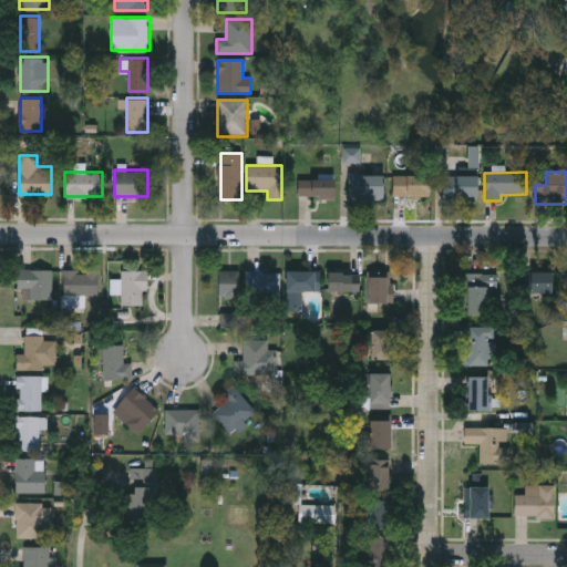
[(383,202),(349,202),(349,174),(383,174),(383,202)]
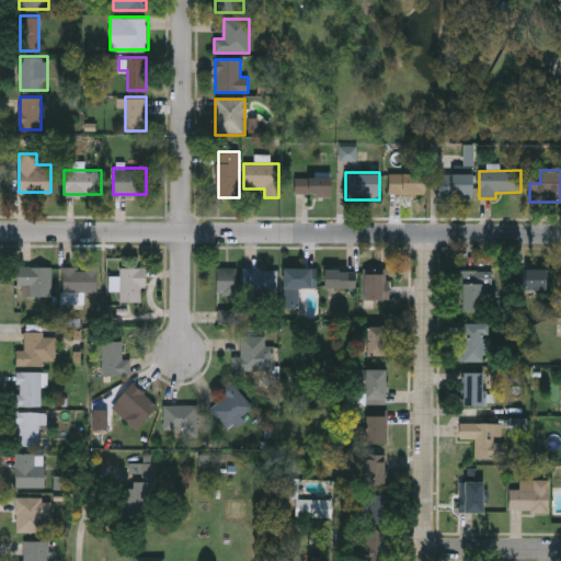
[(424,195),(389,195),(389,174),(424,174),(424,195)]
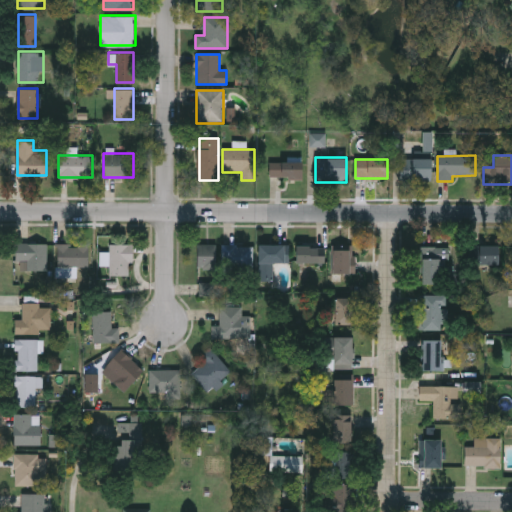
[(430,159),(430,180),(399,180),(399,159),(430,159)]
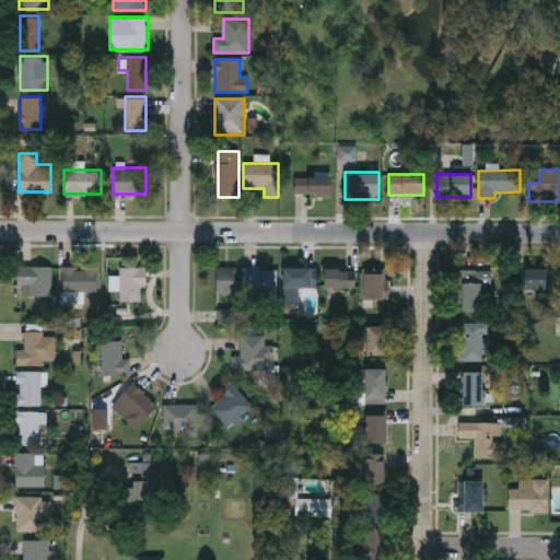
[(295,196),(295,178),(330,178),(330,196),(295,196)]
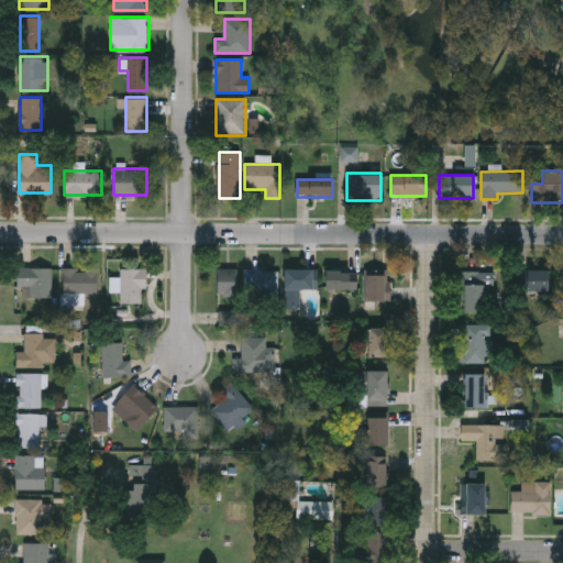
[(98,294),(63,294),(63,267),(98,267),(98,294)]
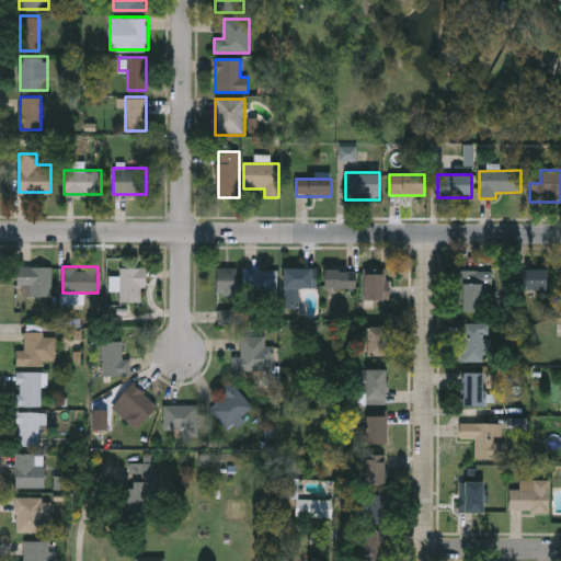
[(52,296),(27,296),(27,286),(16,286),(16,267),(52,267),(52,296)]
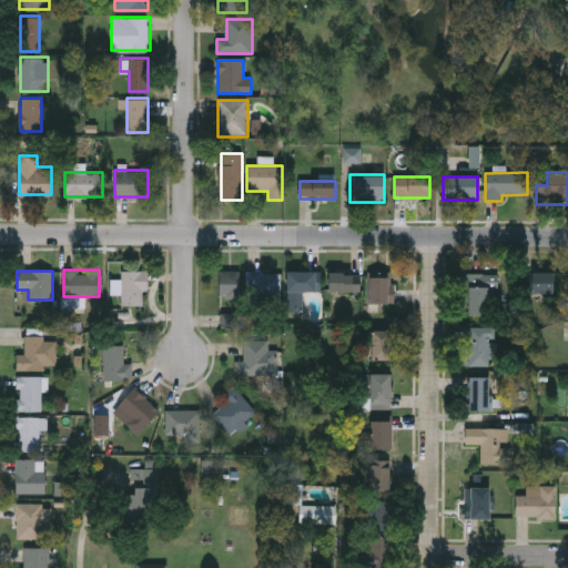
[(121,306),(121,272),(145,272),(145,306),(121,306)]
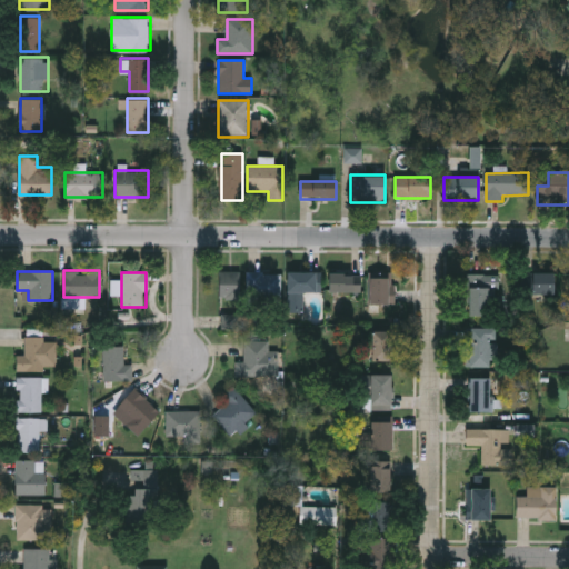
[(219,299),(219,272),(240,272),(240,299),(219,299)]
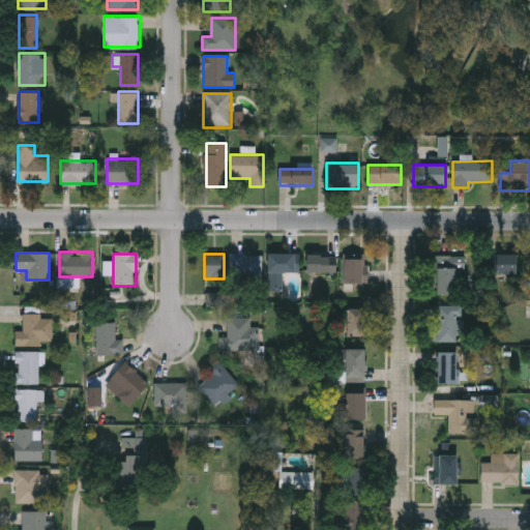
[(298,272),(283,272),(283,292),(267,292),(267,254),(298,254),(298,272)]
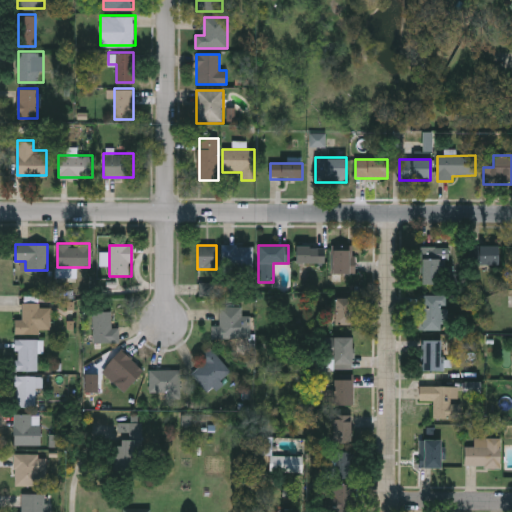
[(353,274),(332,274),(332,245),(353,245),(353,274)]
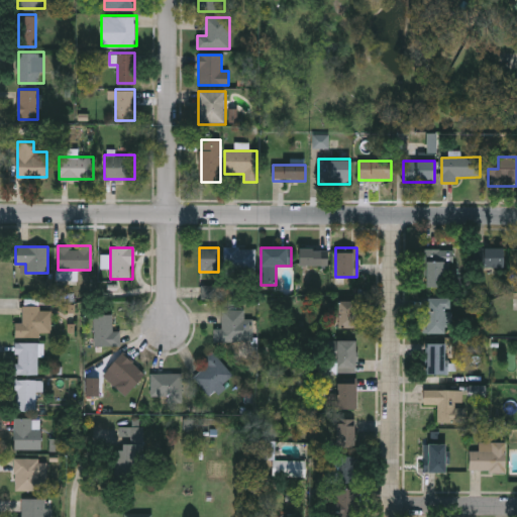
[(255,281),(239,281),(239,271),(224,271),(224,248),(255,248),(255,281)]
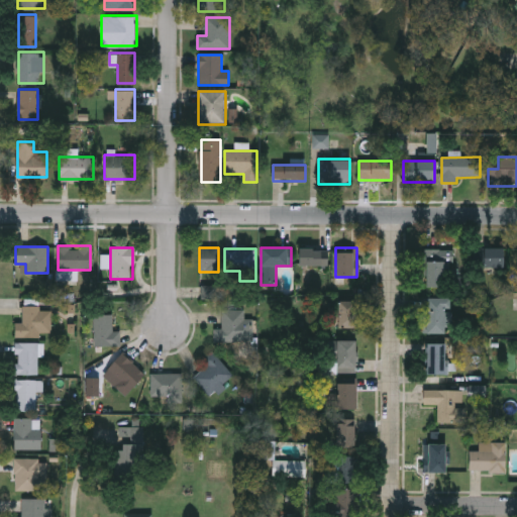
[(502,248),(502,267),(481,267),(481,248),(502,248)]
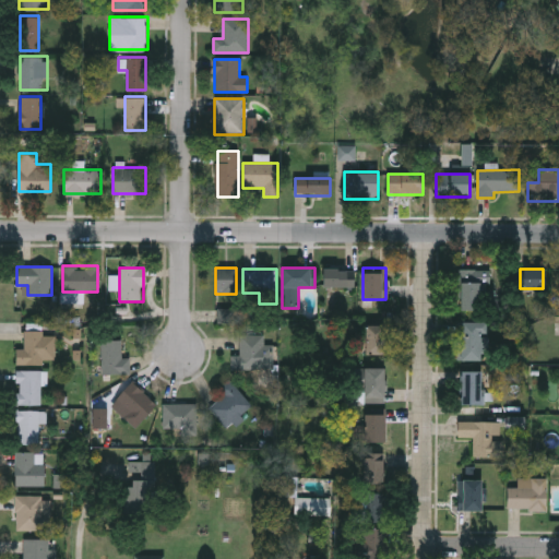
[(321,288),(321,270),(353,270),(353,288),(321,288)]
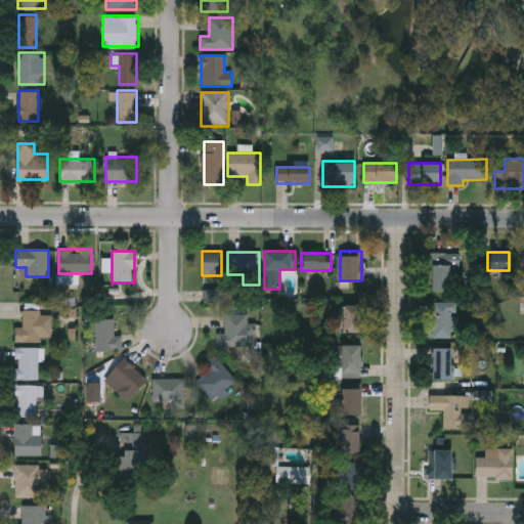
[(451,253),(451,292),(430,292),(430,253),(451,253)]
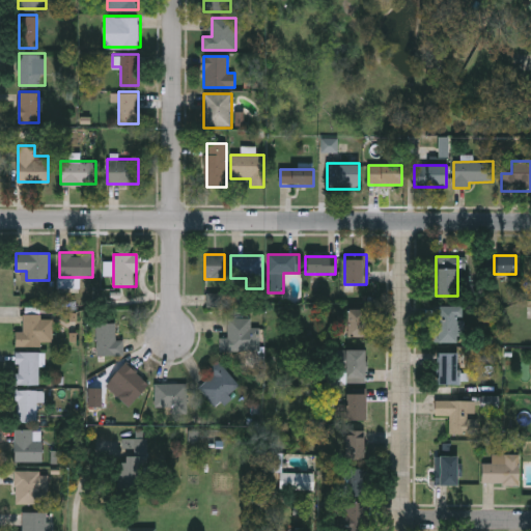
[(435,343),(435,307),(460,307),(460,317),(456,317),(456,343),(435,343)]
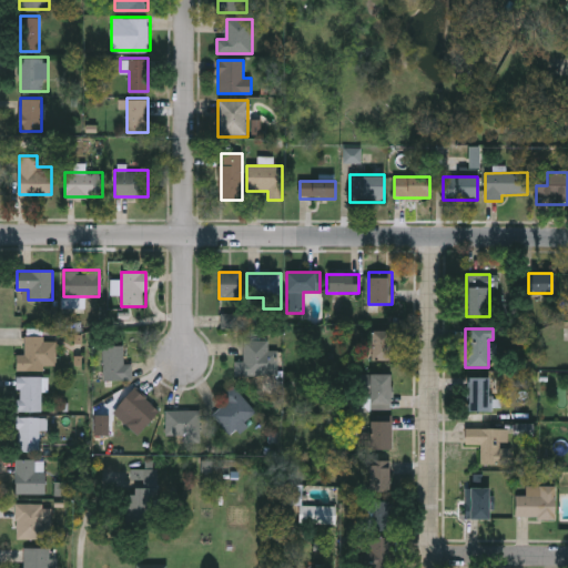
[(371,361),(371,331),(389,331),(389,361),(371,361)]
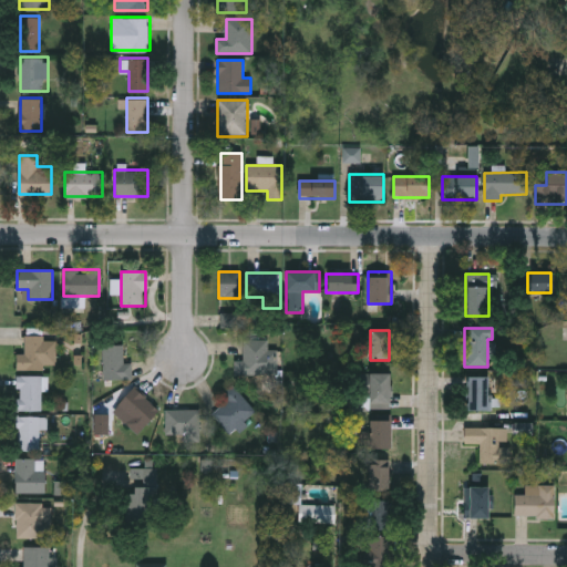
[(24,337),(55,337),(55,370),(16,370),(16,356),(24,356),(24,337)]
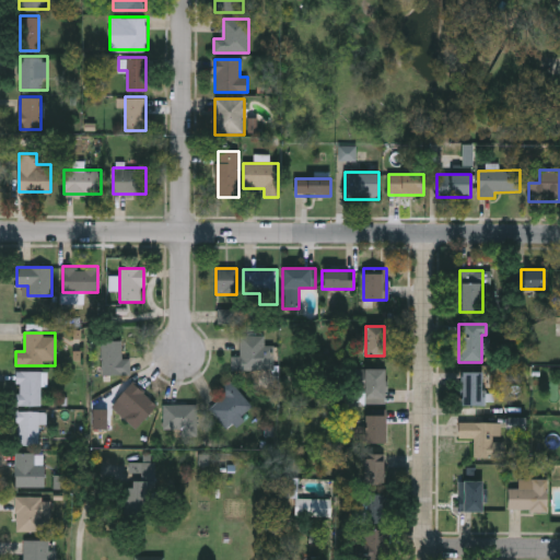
[(273,371),(232,370),(232,356),(241,357),(241,336),(264,336),(264,345),(273,345),(273,371)]
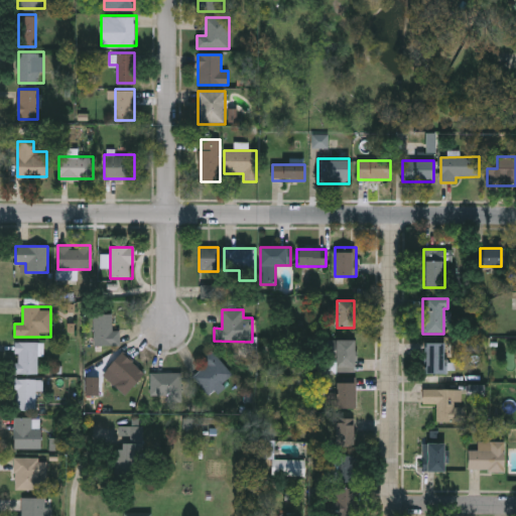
[(88,314),(112,314),(112,330),(120,330),(120,346),(88,346),(88,314)]
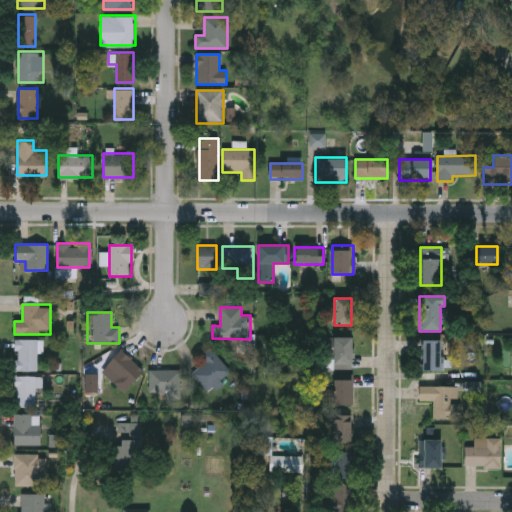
[(351,369),(332,369),(332,337),(351,337),(351,369)]
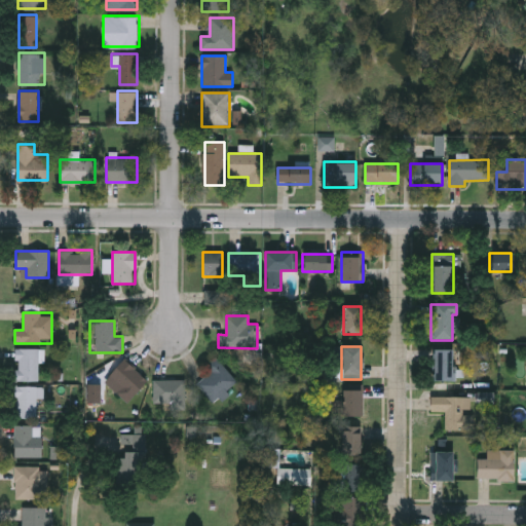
[(39,381),(15,381),(15,348),(39,348),(39,381)]
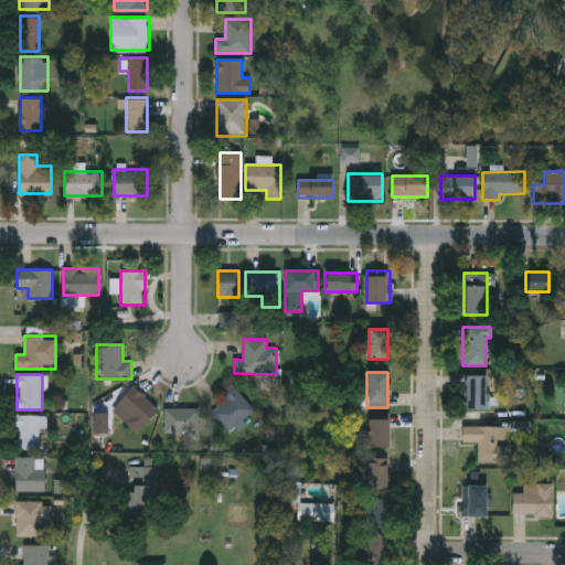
[(464,408),(464,375),(488,375),(488,408),(464,408)]
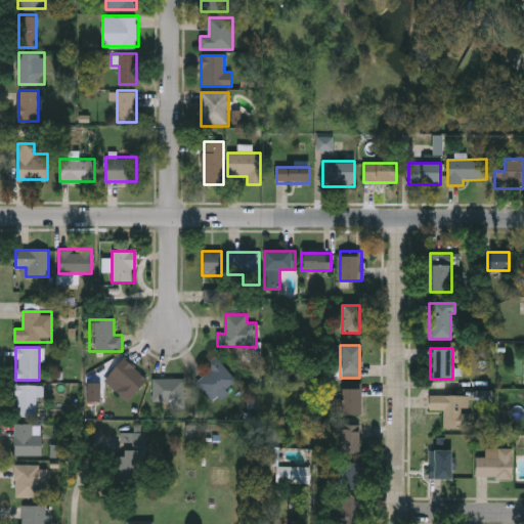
[(215,355),(235,380),(224,389),(227,391),(213,403),(195,383),(210,370),(205,364),(215,355)]
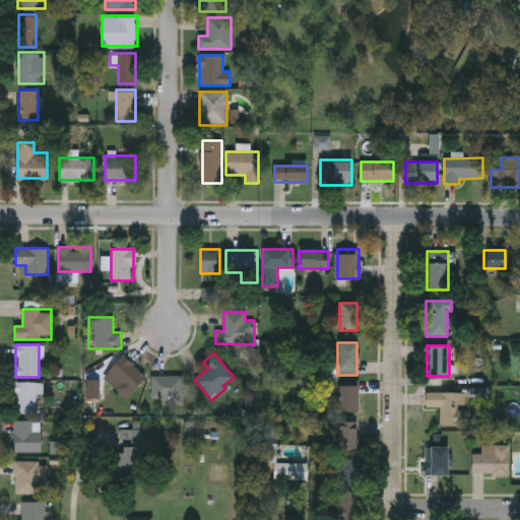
[(124,397),(103,376),(124,354),(145,376),(124,397)]
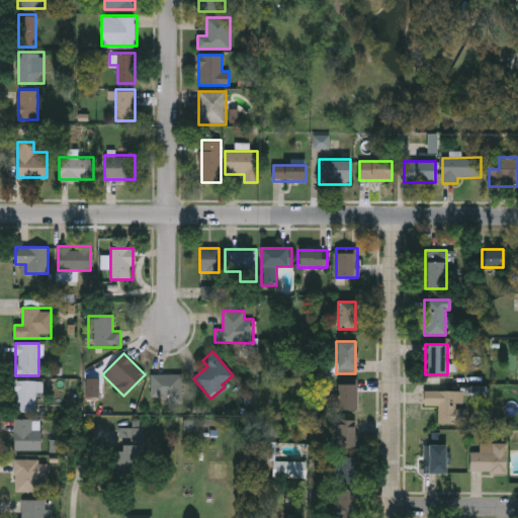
[(182,401),(152,401),(152,374),(182,374),(182,401)]
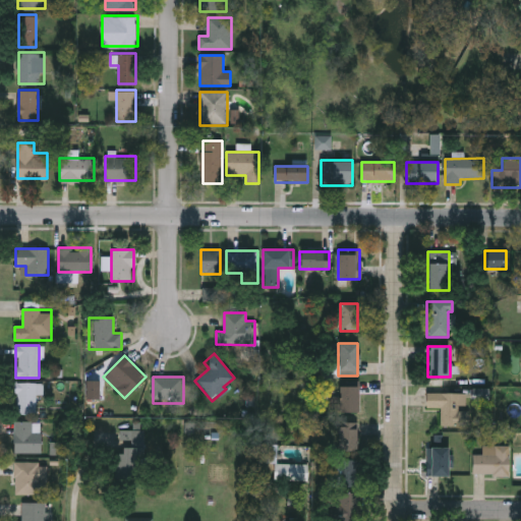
[(355,413),(339,413),(339,387),(355,387),(355,413)]
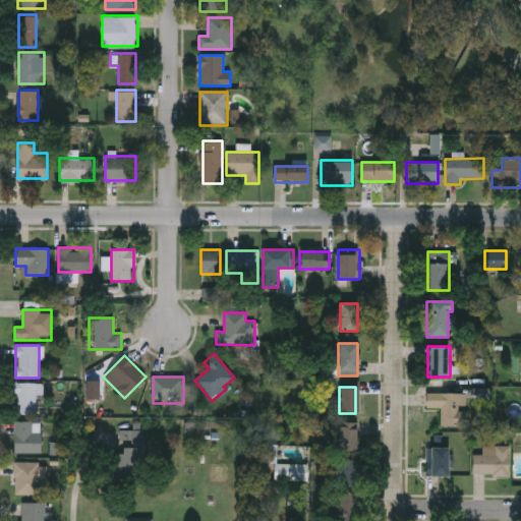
[(441,407),(427,407),(428,392),(466,393),(465,407),(461,407),(460,426),(441,425),(441,407)]
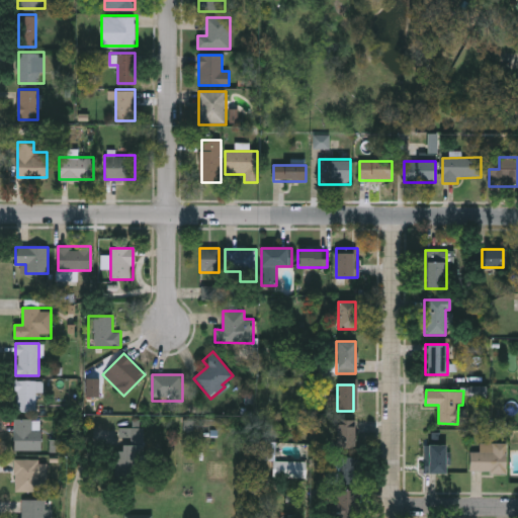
[(40,419),(40,450),(13,450),(13,419),(40,419)]
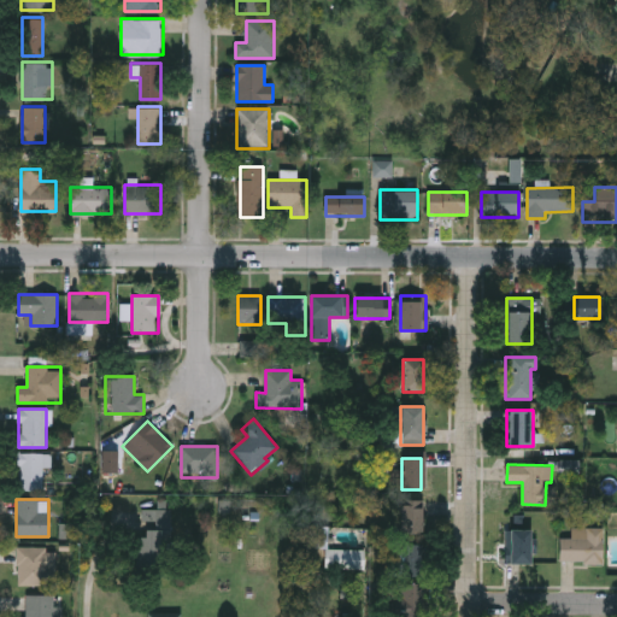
[(422,500),(422,534),(400,534),(400,500),(422,500)]
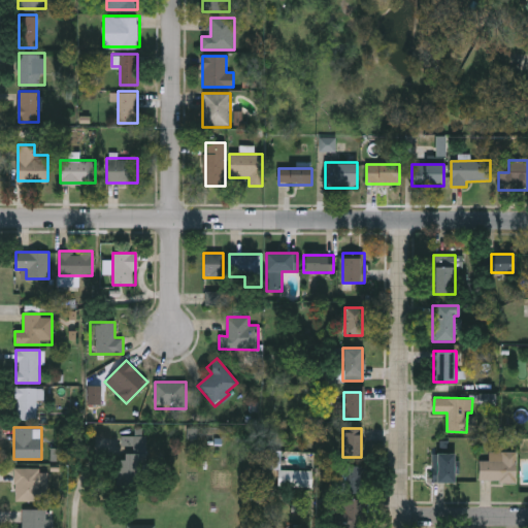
[(515,452),(515,480),(477,480),(477,461),(488,461),(488,452),(515,452)]
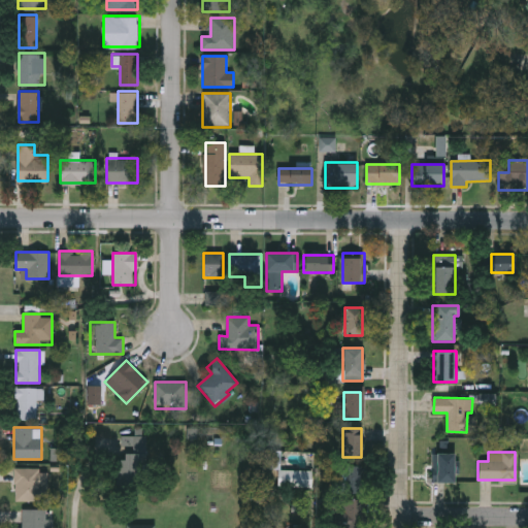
[(144,453),(144,484),(117,485),(117,453),(144,453)]
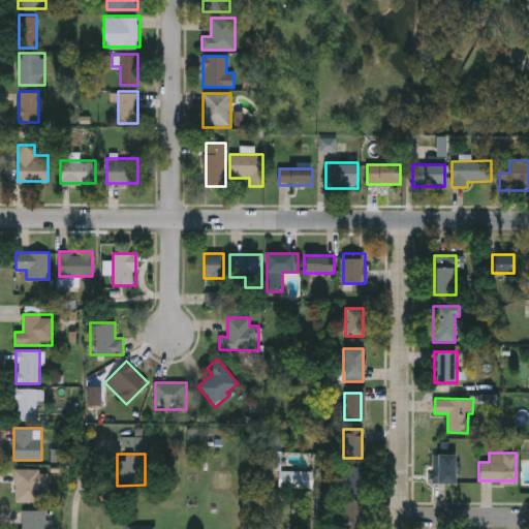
[(455,454),(455,485),(433,485),(433,454),(455,454)]
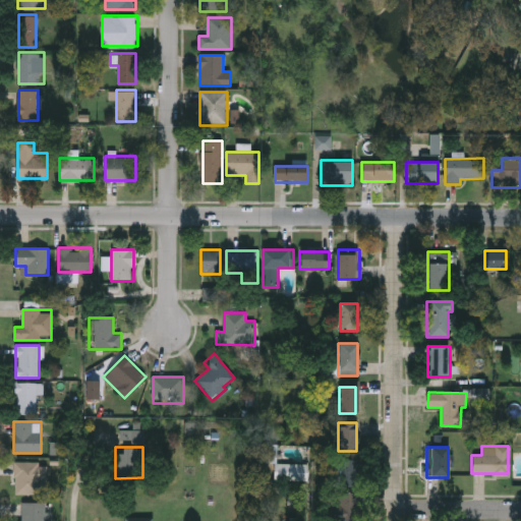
[(354,459),(354,486),(338,486),(338,459),(354,459)]
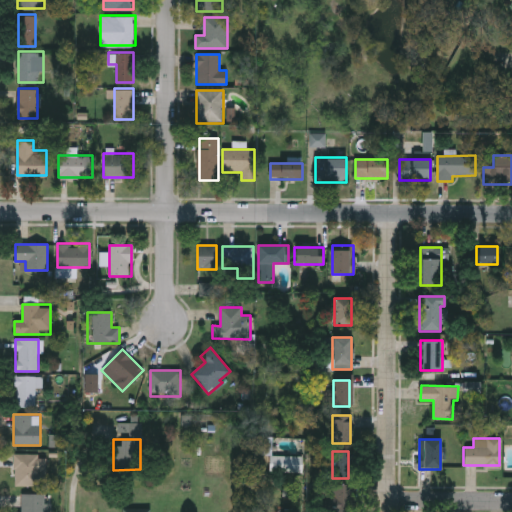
[(46,454),(46,485),(14,486),(13,454),(46,454)]
